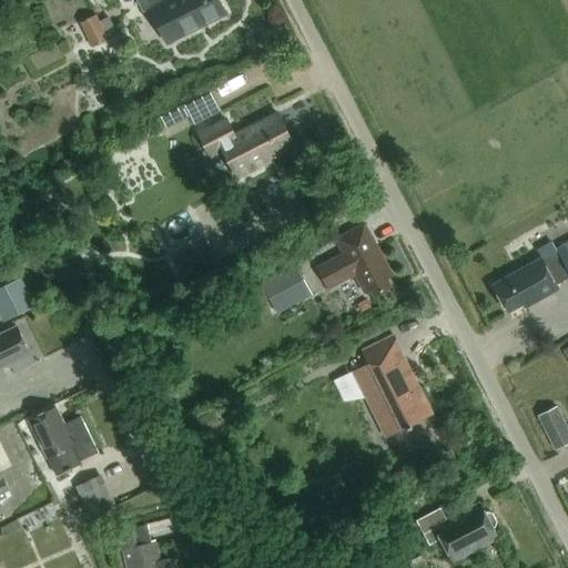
[(125,0),(127,1),(128,0),(151,0),(155,6),(150,9),(150,10),(166,42),(225,13),(219,0),(125,0)]
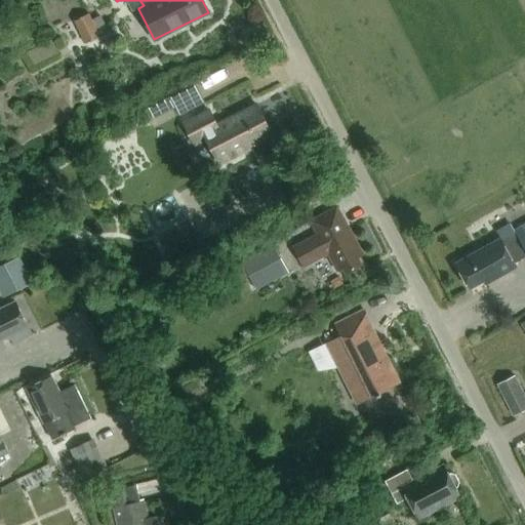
[(98,35),(88,13),(73,21),(83,42),(98,35)]
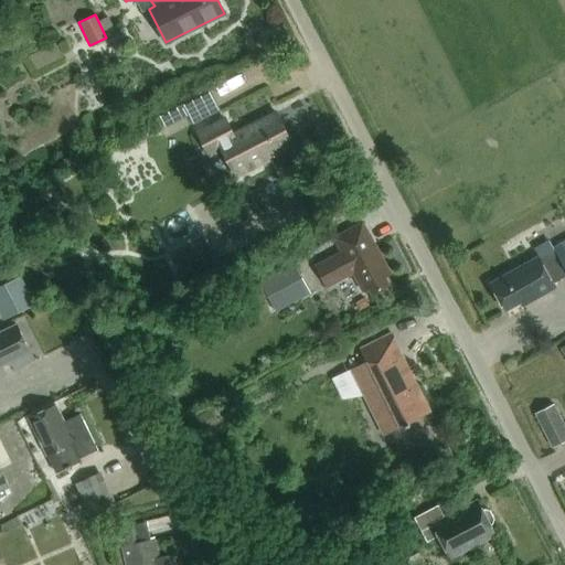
[(46,68),(72,55),(64,40),(39,52),(46,68)]
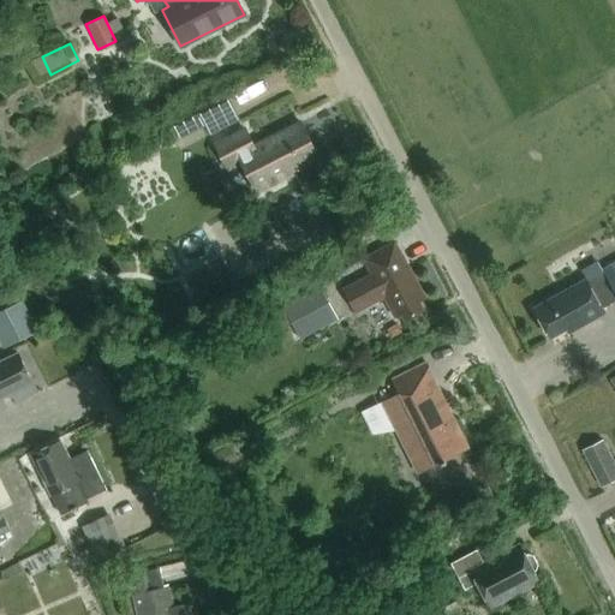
[(34,57),(30,49),(11,60),(15,66),(34,57)]
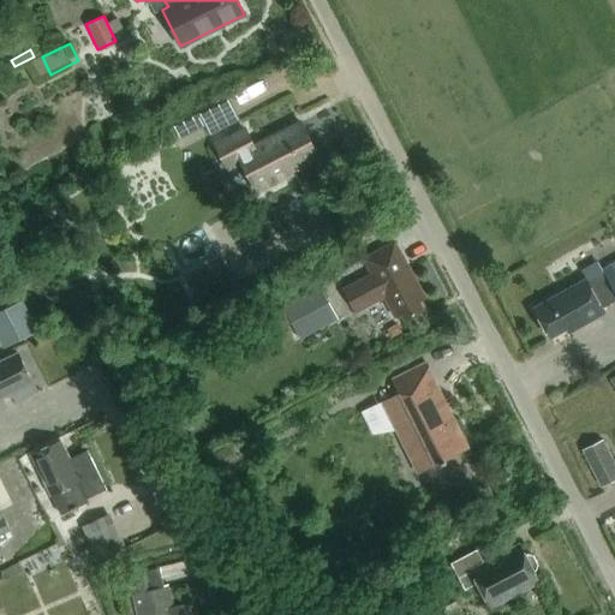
[(209,109),(199,115),(210,136),(221,130),(209,109)]
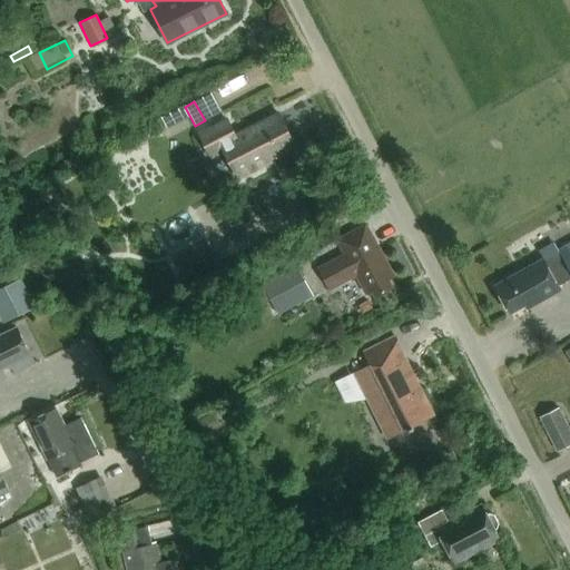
[(238,178),(296,147),(278,114),(235,136),(227,119),(198,135),(210,157),(224,149),(238,178)]
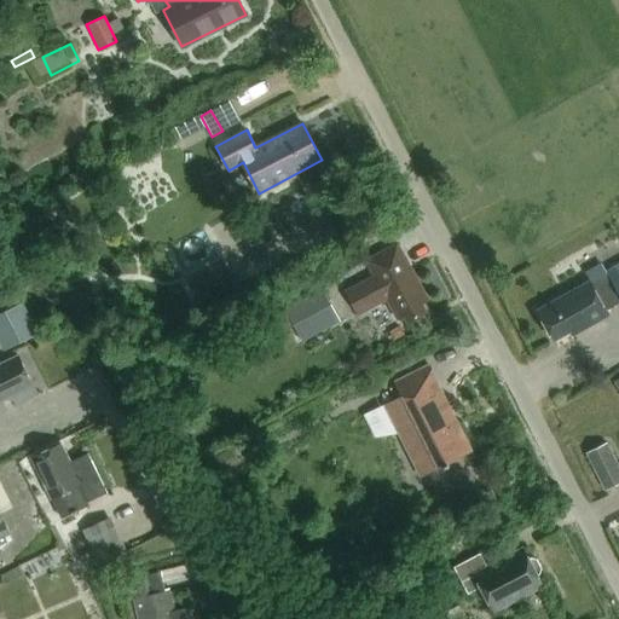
[(422,304),(428,300),(398,243),(366,260),(375,276),(347,291),(360,316),(388,300),(398,319),(405,316),(408,322),(426,312),(422,304)]
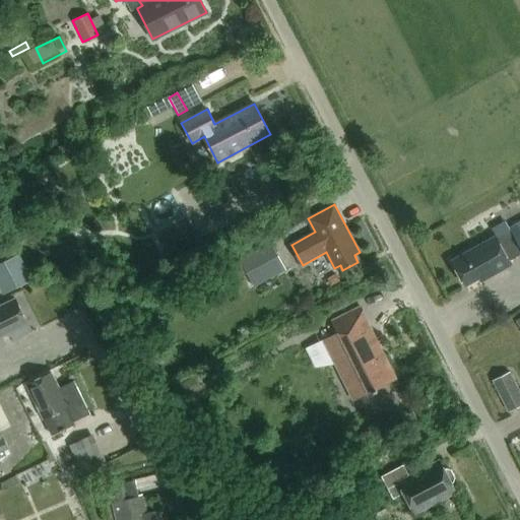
[(496,237),(451,262),(464,286),(485,274),(488,278),(511,266),(508,262),(519,255),(519,222),(510,230),(511,233),(498,241),(496,237)]
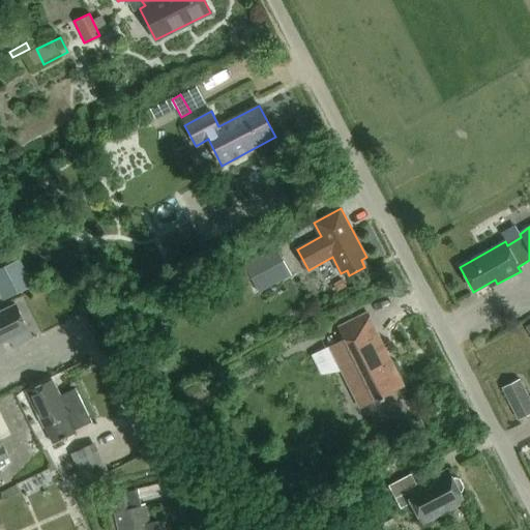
[(173,256),(181,251),(174,239),(167,243),(173,256)]
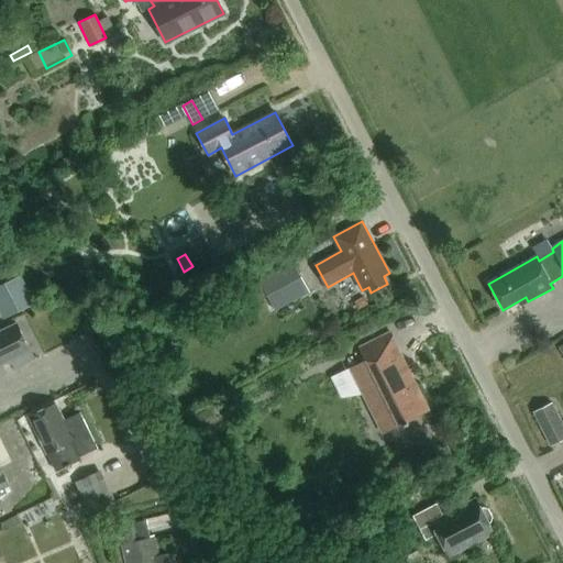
[(267,296),(302,277),(294,261),(275,271),(262,278),(258,279),(258,280),(260,282),(267,296)]
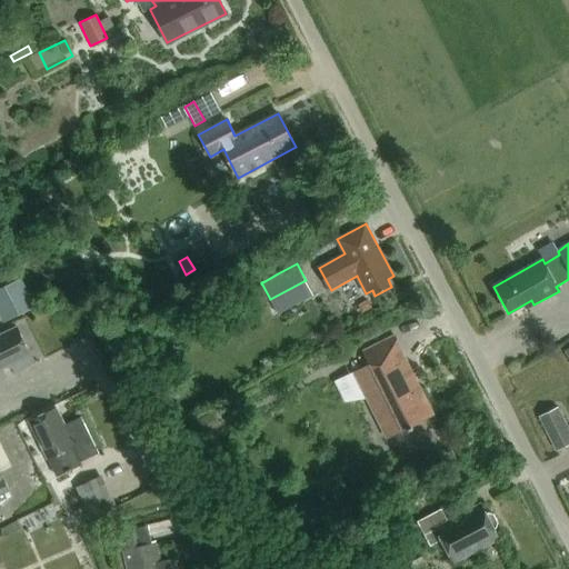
[(22,278),(6,287),(19,315),(36,307),(22,278)]
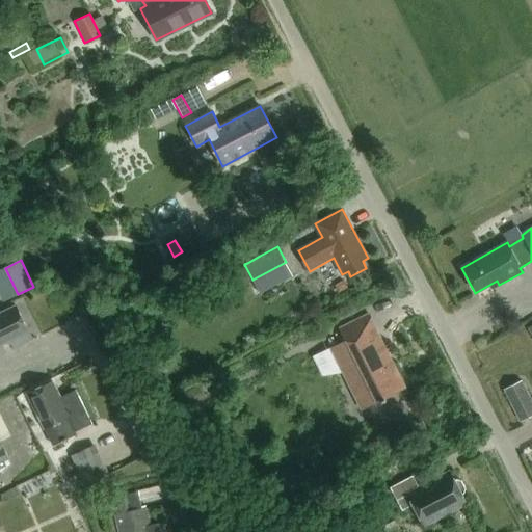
[(0,345),(28,331),(16,306),(0,313),(0,345)]
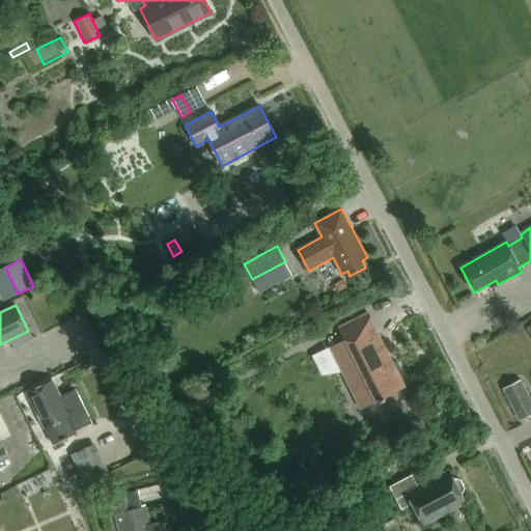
[(345,339),(331,346),(332,347),(369,406),(381,399),(406,388),(373,326),(345,339)]
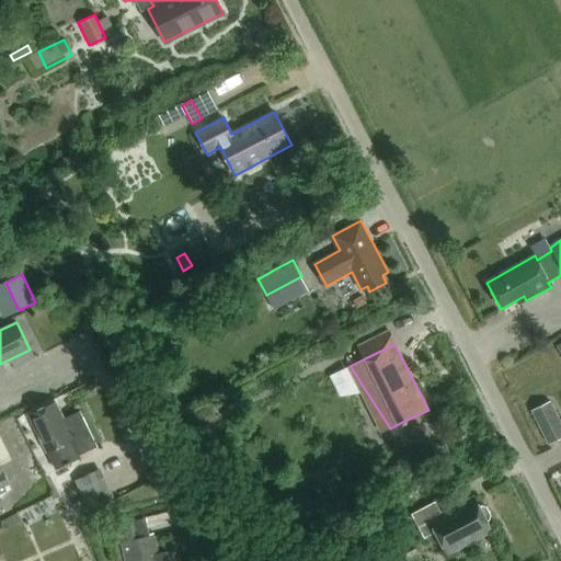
[(560,435),(560,416),(551,399),(533,409),(550,442),(560,435)]
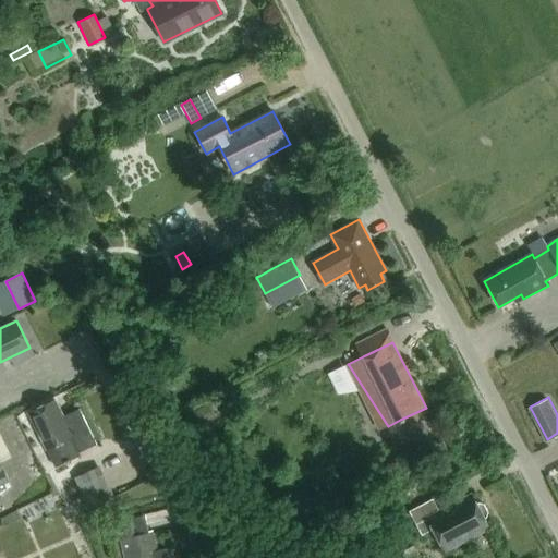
[(56,400),(28,413),(47,449),(56,468),(65,462),(67,464),(71,462),(70,460),(79,456),(80,458),(81,458),(79,453),(71,437),(73,436),(63,416),(56,400)]
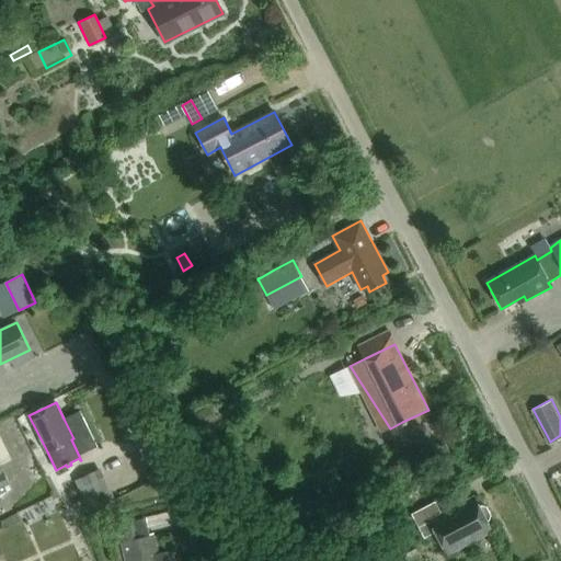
[(109,484),(83,497),(91,514),(111,504),(117,501),(109,484)]
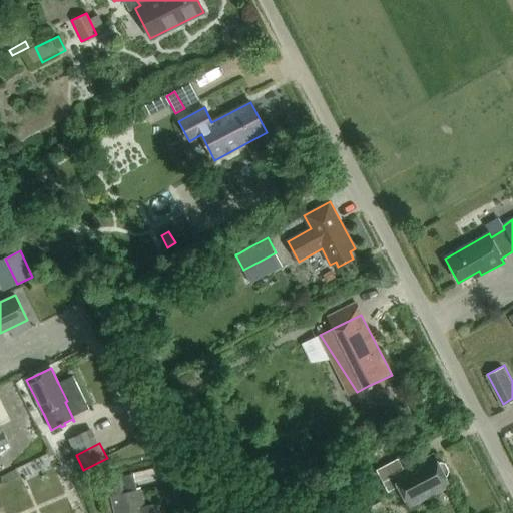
[(400,485),(410,505),(450,484),(446,476),(448,474),(449,470),(445,463),(441,462),(439,463),(435,454),(405,470),(399,458),(378,469),(389,491),(400,485)]
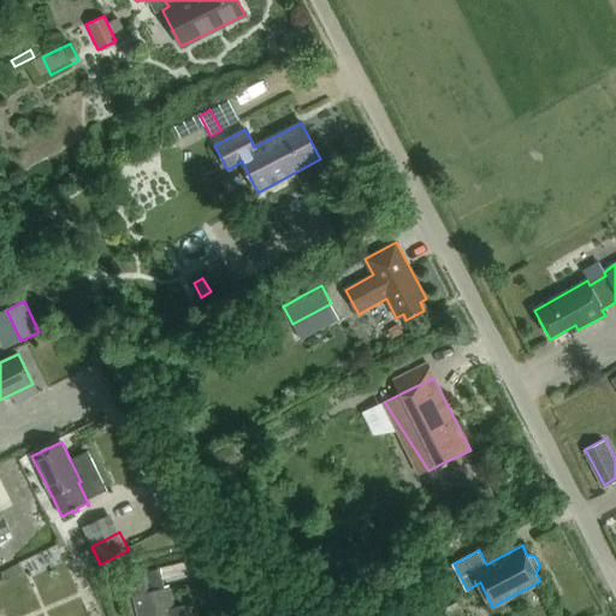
[(185,615),(183,606),(175,609),(170,588),(164,590),(159,570),(116,581),(120,600),(135,597),(140,615),(185,615)]
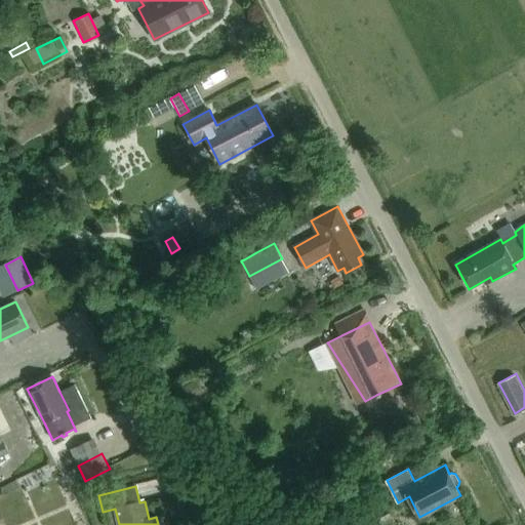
[(188,492),(166,497),(171,517),(193,511),(188,492)]
